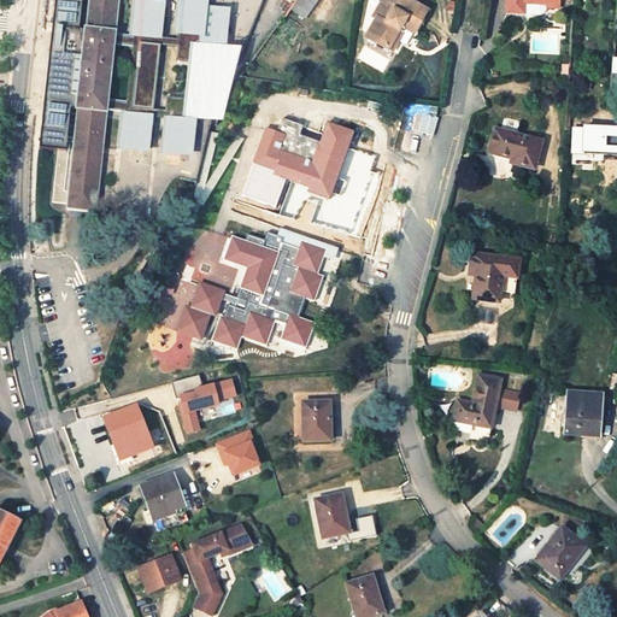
[(45,95),(40,150),(59,152),(53,204),(68,205),(68,210),(95,213),(97,203),(106,111),(127,113),(122,151),(145,153),(150,118),(169,121),(164,156),(188,158),(192,123),(197,124),(198,116),(188,115),(189,101),(166,99),(165,112),(153,111),(160,47),(177,50),(176,63),(193,65),(199,65),(200,52),(205,53),(205,45),(222,47),(225,12),(204,10),(205,1),(188,0),(181,0),(176,41),(158,39),(162,4),(139,1),(134,39),(115,37),(118,0),(89,0),(87,30),(78,30),(81,0),(54,0),(50,54),(66,57),(63,98),(45,95)]
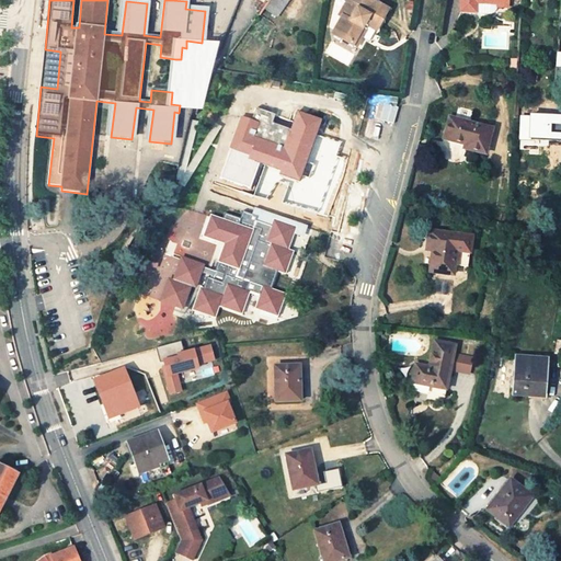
[(267,0),(263,8),(276,18),(289,0),(267,0)]
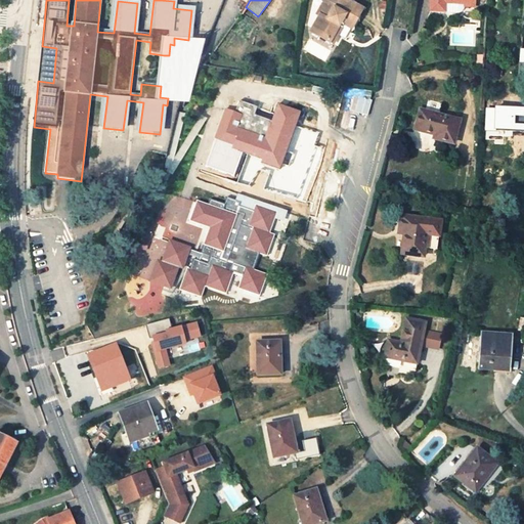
[(363,9),(346,0),(324,0),(315,16),(318,17),(310,32),(334,45),(340,36),(336,34),(341,24),(352,30),(363,9)]
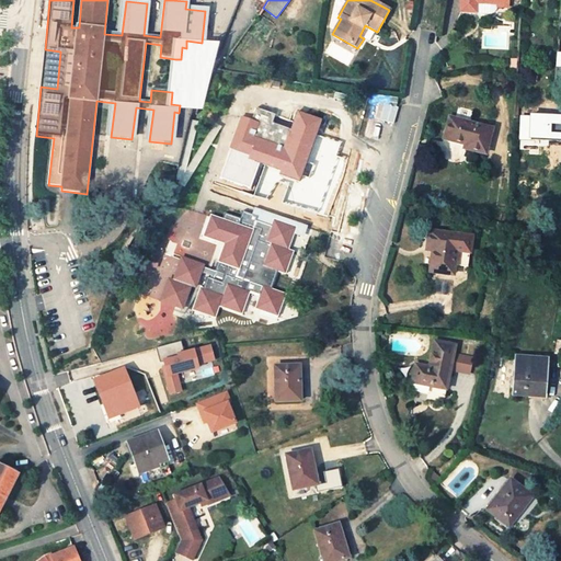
[(461,0),(461,11),(476,12),(477,3),(499,4),(508,4),(507,0),(461,0)]
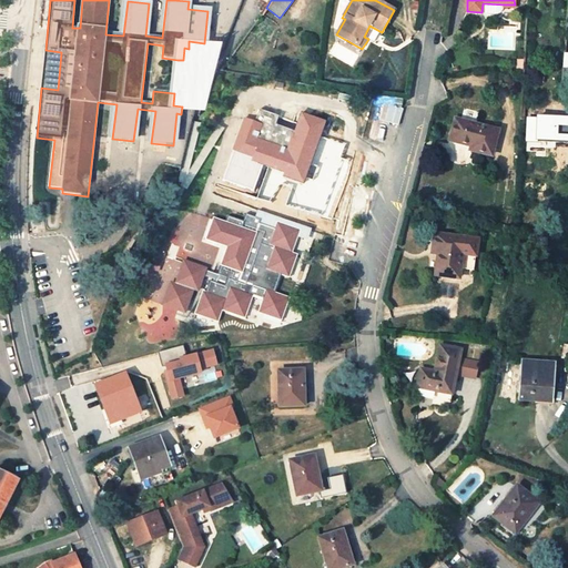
[(261,16),(275,24),(280,18),(266,8),(261,16)]
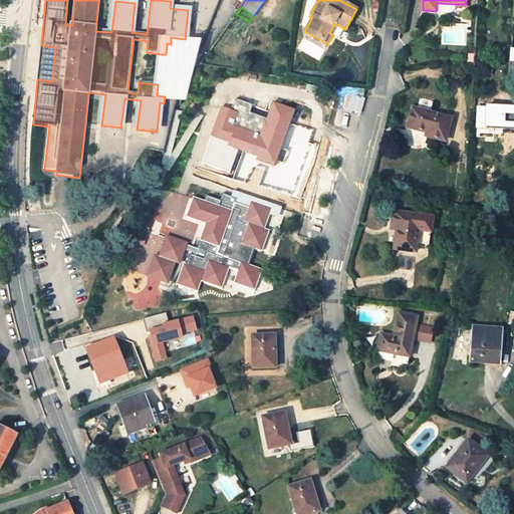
[(329,33),(333,35),(338,25),(334,23),(329,33)]
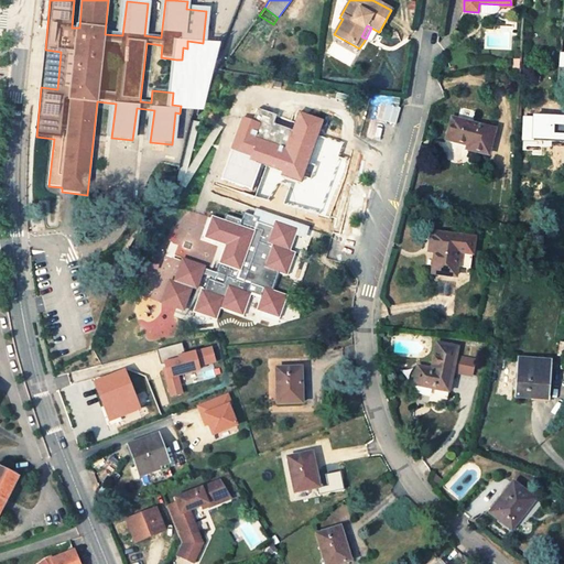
[(61,52),(45,50),(41,87),(57,89),(61,52)]
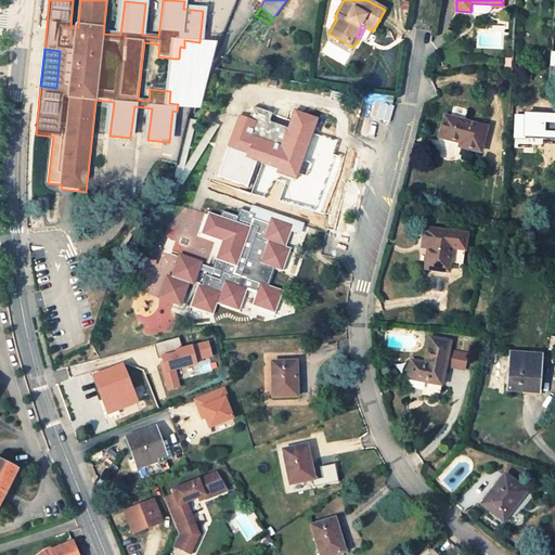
[(179,59),(173,59),(170,91),(169,103),(178,104),(191,106),(196,106),(197,98),(201,62),(179,59)]
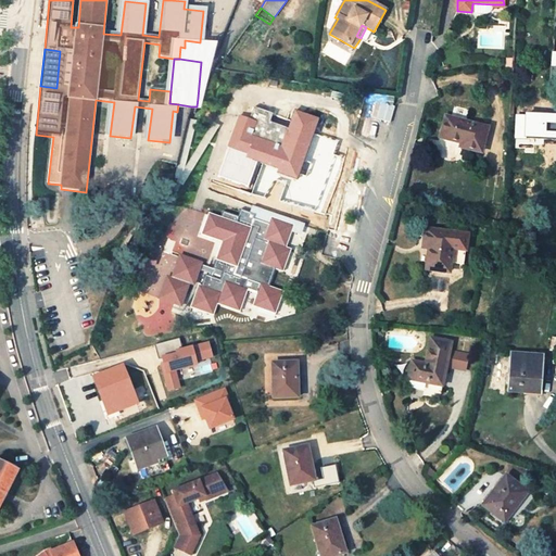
[(315,131),(319,121),(295,112),(290,130),(270,123),(273,115),(254,109),(250,121),(240,117),(229,149),(257,159),(256,162),(279,171),(278,174),(297,180),(302,167),(298,166),(304,147),(311,129),(315,131)]
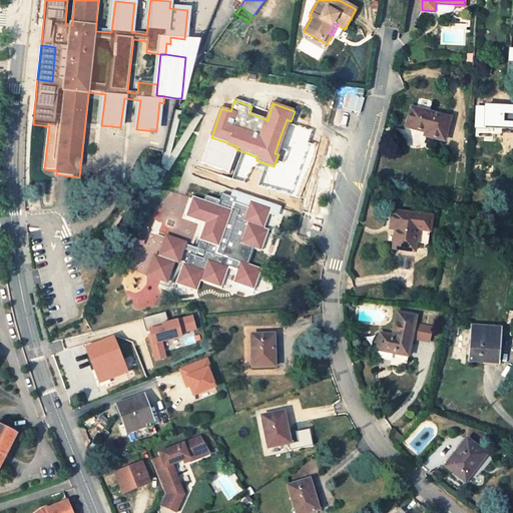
[(450,118),(412,108),(407,127),(426,132),(425,136),(444,141),(450,118)]
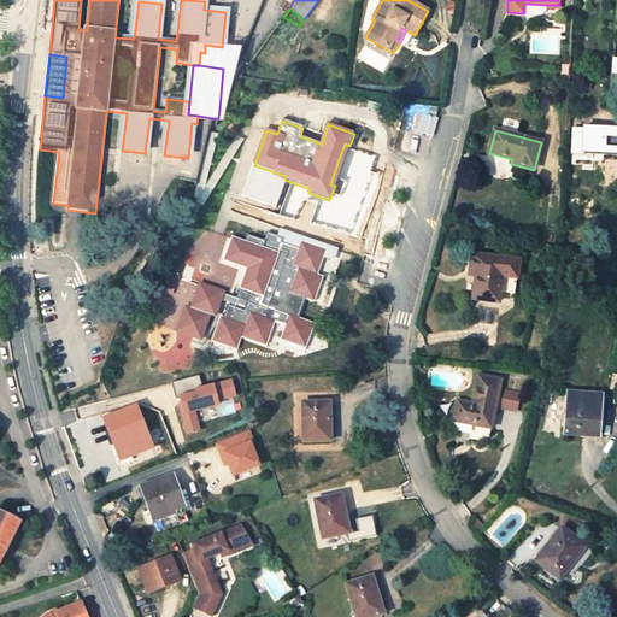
[(342,164),(350,146),(345,144),(338,163),(342,164)]
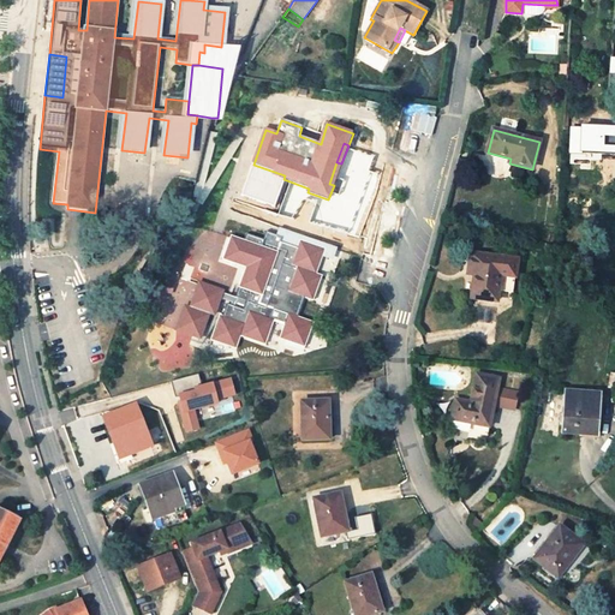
[(329,184),(334,185),(341,163),(336,162),(329,184)]
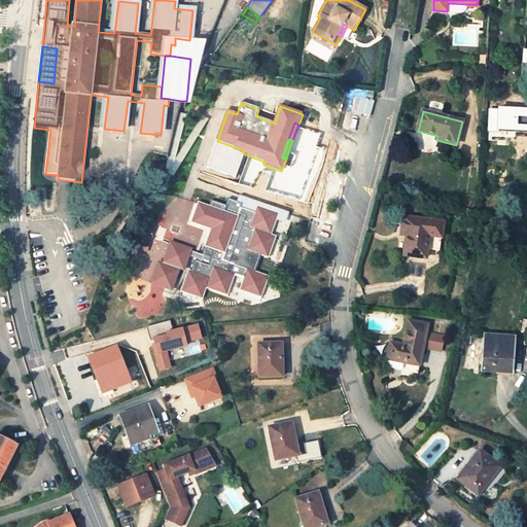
[(271,236),(278,215),(257,208),(255,213),(241,208),(242,204),(229,199),(225,206),(212,202),(209,207),(199,204),(192,223),(212,230),(203,254),(212,257),(209,266),(196,260),(191,273),(188,272),(182,291),(202,299),(206,288),(227,295),(235,275),(245,279),(241,290),(260,297),(268,277),(255,272),(260,254),(268,257),(275,237),(271,236)]
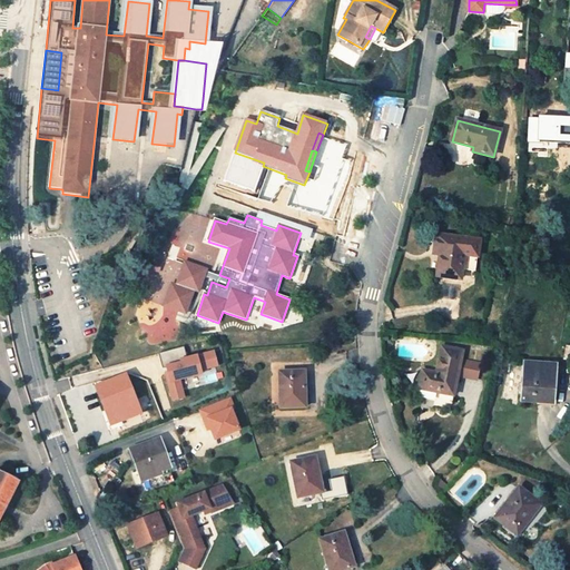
[(467,235),(436,232),(434,248),(441,249),(440,255),(436,277),(461,279),(463,265),(464,251),(474,252),(477,236),(467,235)]
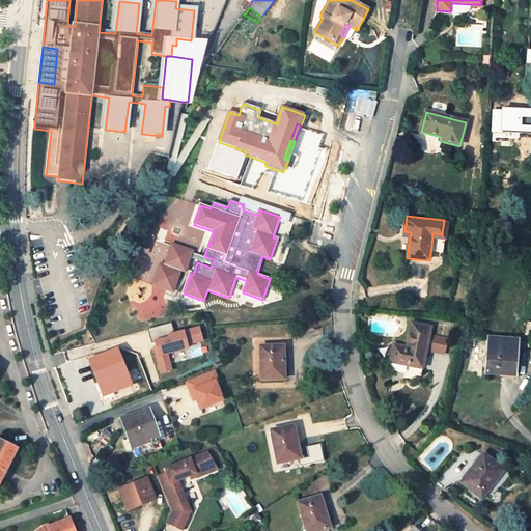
[(442,234),(432,233),(431,247),(440,248),(442,234)]
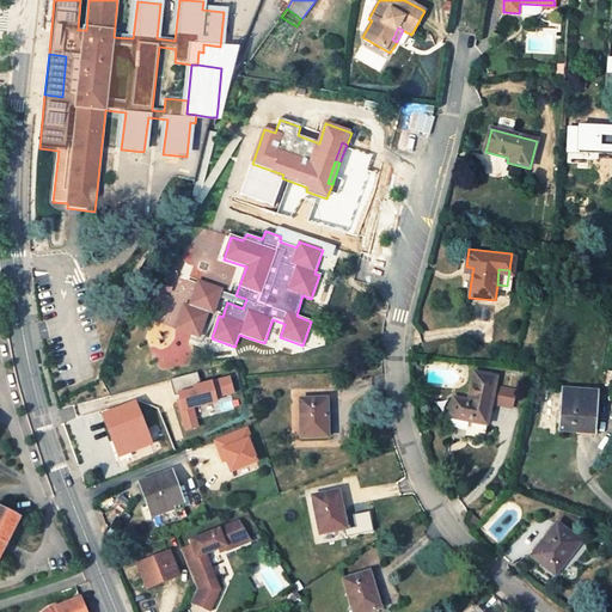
[(222,291),(199,281),(189,307),(209,313),(209,312),(214,314),(222,291)]
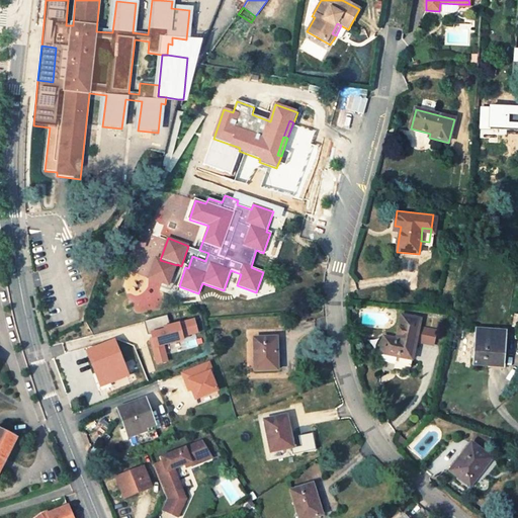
[(177,265),(156,258),(149,278),(169,286),(177,265)]
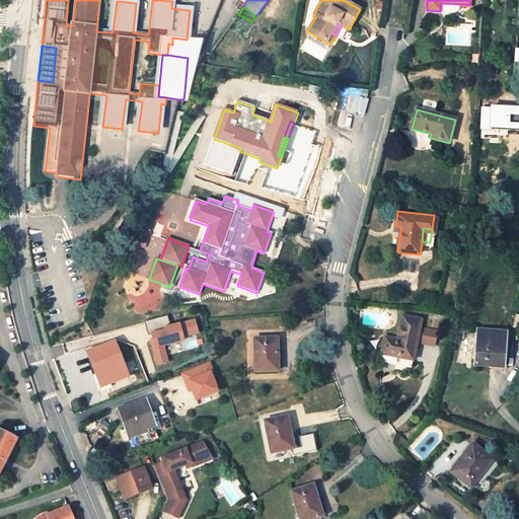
[(167,316),(145,321),(156,366),(170,363),(165,345),(201,336),(196,317),(170,324),(167,316)]
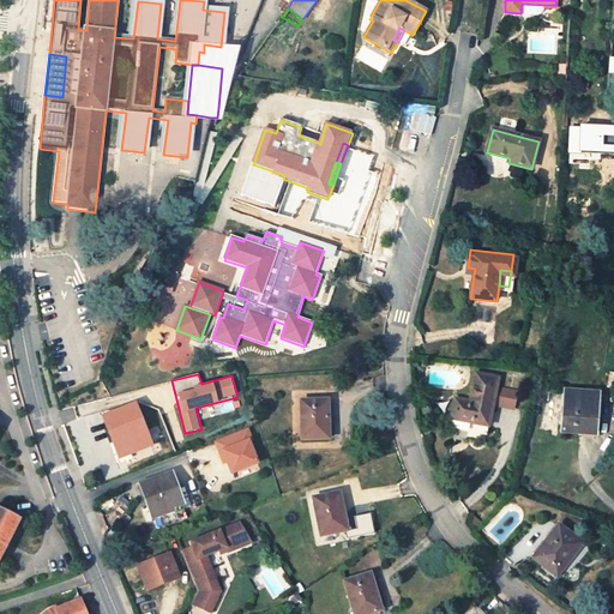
[(488,427),(499,379),(476,374),(470,403),(456,399),(452,414),(475,420),(475,423),(488,427)]
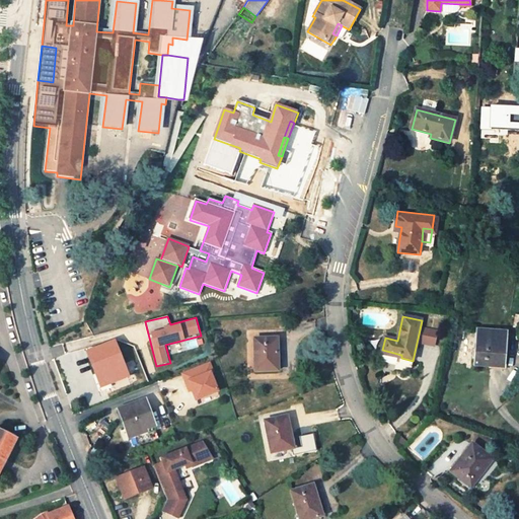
[(427,327),(425,344),(437,346),(439,328),(427,327)]
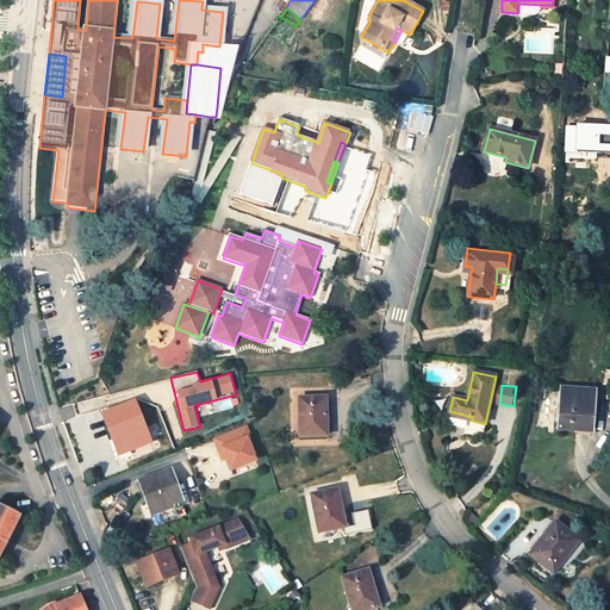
[(595,392),(561,390),(558,429),(592,433),(595,392)]
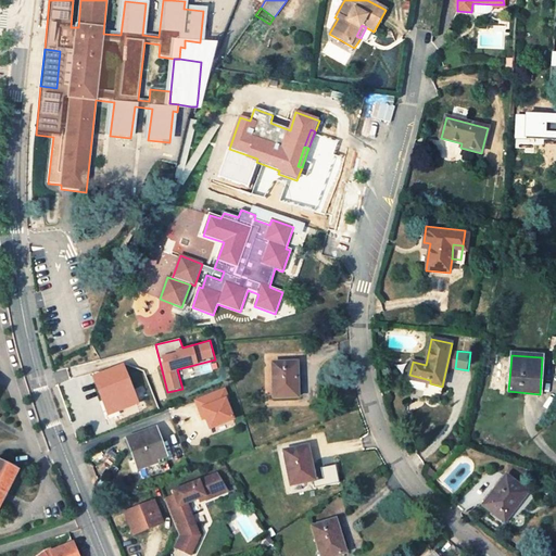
[(295,363),(273,364),(274,399),(302,397),(302,387),(299,387),(298,377),(297,377),(295,363)]
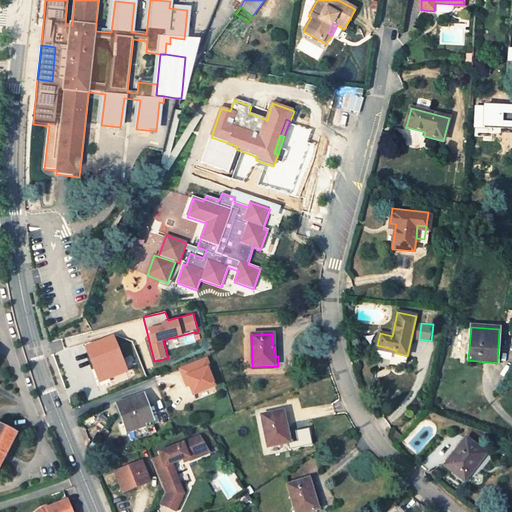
[(87,351),(99,383),(127,373),(113,337),(88,347),(90,351),(87,351)]
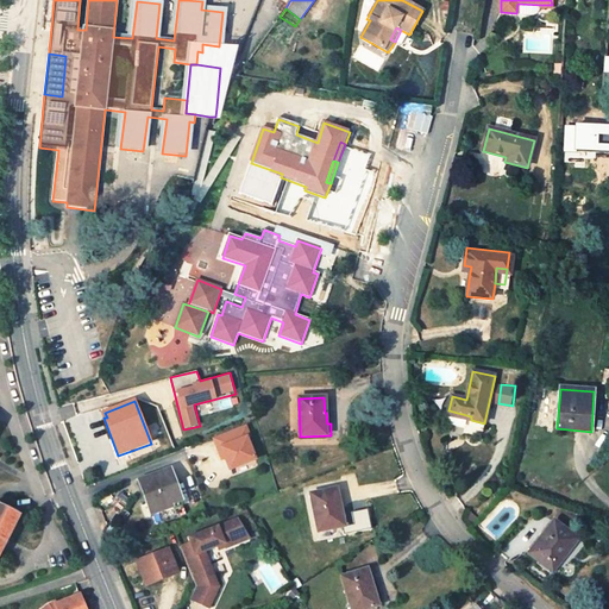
[(256,460),(246,439),(250,438),(245,427),(214,439),(218,450),(221,449),(225,459),(230,470),(256,460)]
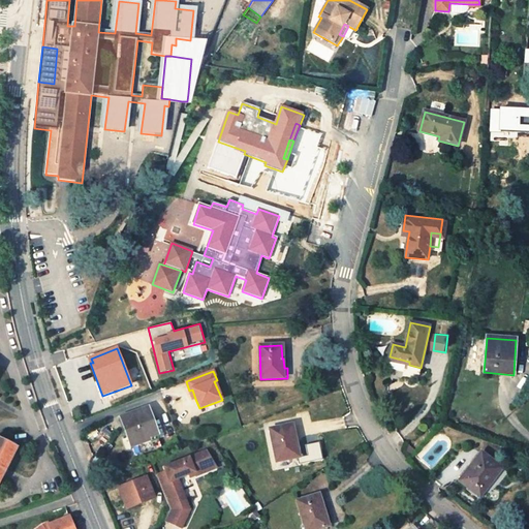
[(150,435),(157,433),(148,408),(120,417),(130,445),(138,442),(151,437),(150,435)]
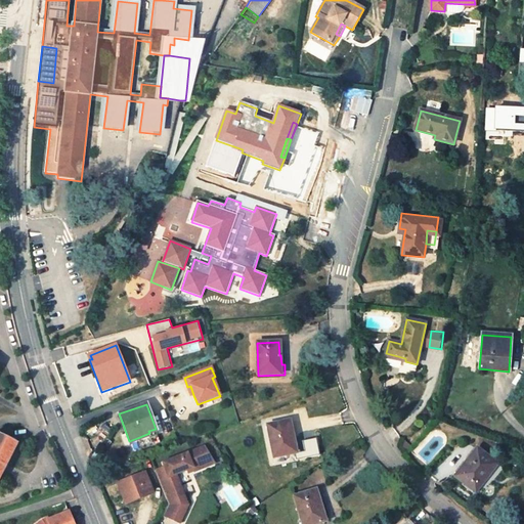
[(289,421),(266,426),(273,459),(300,453),(298,443),(295,443),(293,433),(292,434),(289,421)]
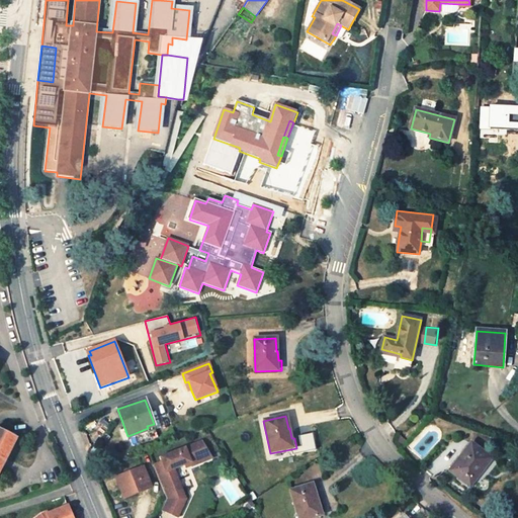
[(138,436),(156,429),(154,424),(147,426),(148,428),(136,433),(138,436)]
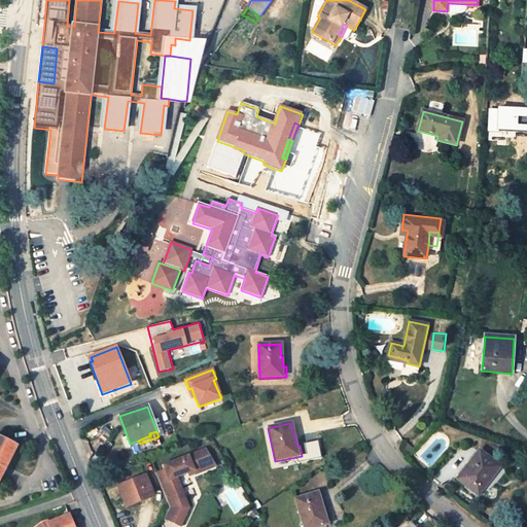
[(0,478),(16,446),(0,436),(0,478)]
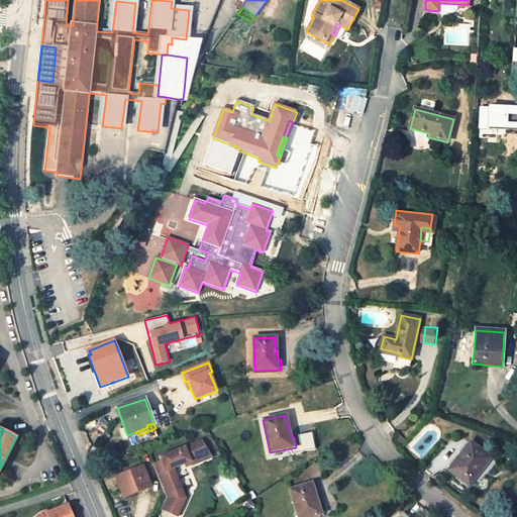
[(162,460),(152,464),(166,498),(161,510),(177,516),(185,499),(181,489),(174,492),(170,483),(177,480),(173,469),(189,462),(191,466),(211,457),(201,441),(161,456),(162,460)]
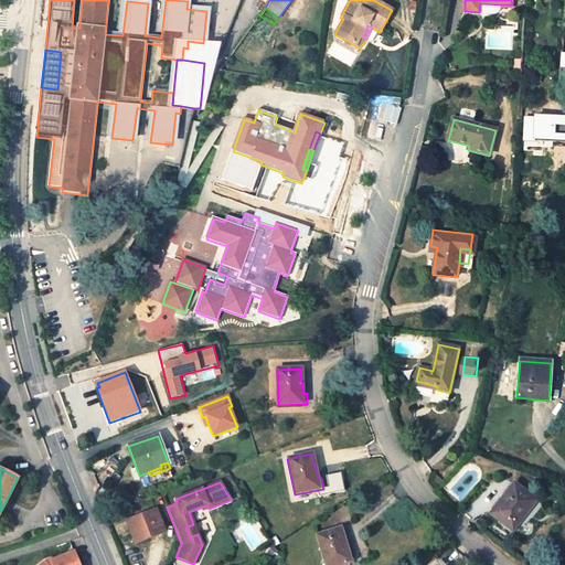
[(536,501),(513,483),(490,513),(512,531),(536,501)]
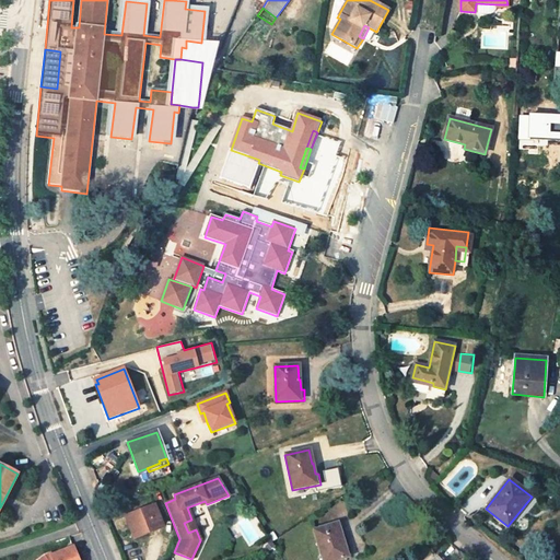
[(155,505),(125,517),(135,539),(164,528),(155,505)]
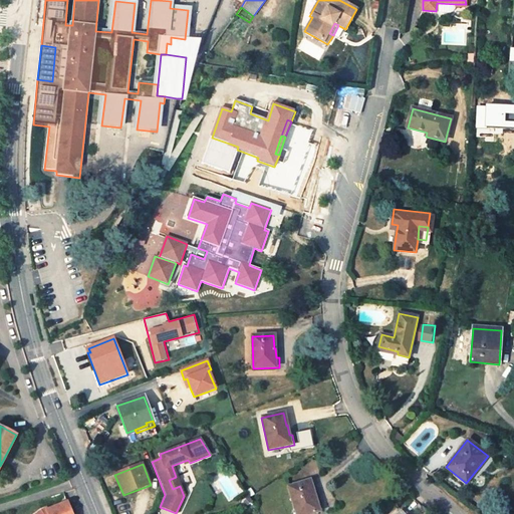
[(180,486),(176,477),(169,480),(173,489),(180,486)]
